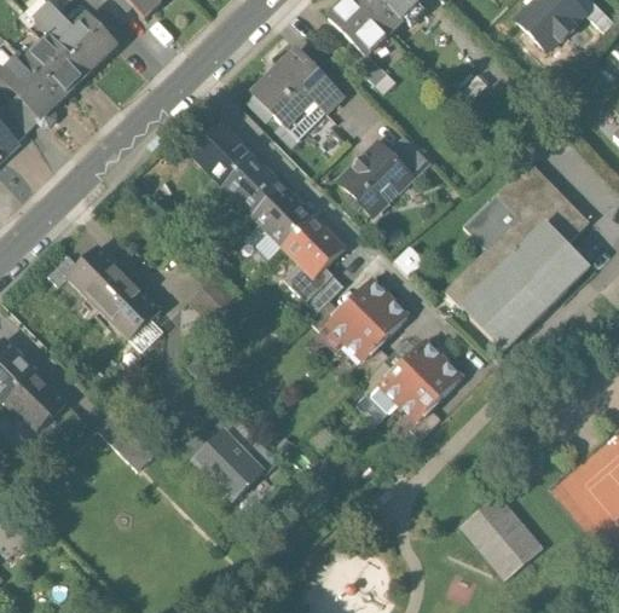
[(128,0),(146,17),(162,1),(161,0),(128,0)]
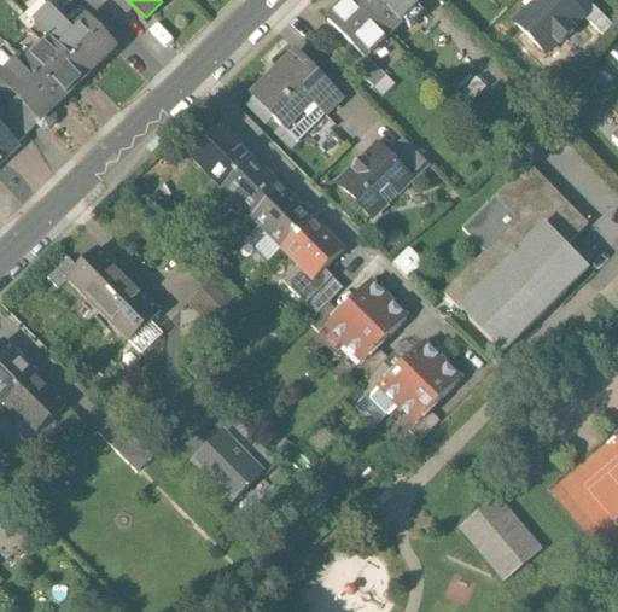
[(384,29),(356,0),(344,0),(327,17),(363,53),(365,54),(365,53),(388,33),(384,29)]
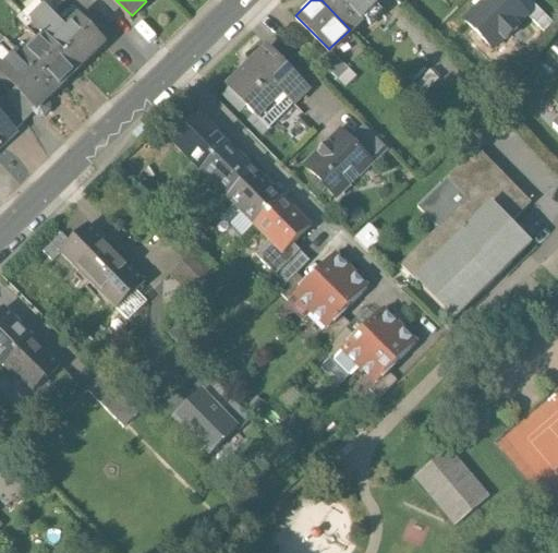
[(322,0),(347,26),(351,22),(359,14),(362,17),(379,1),(378,0),(322,0)]
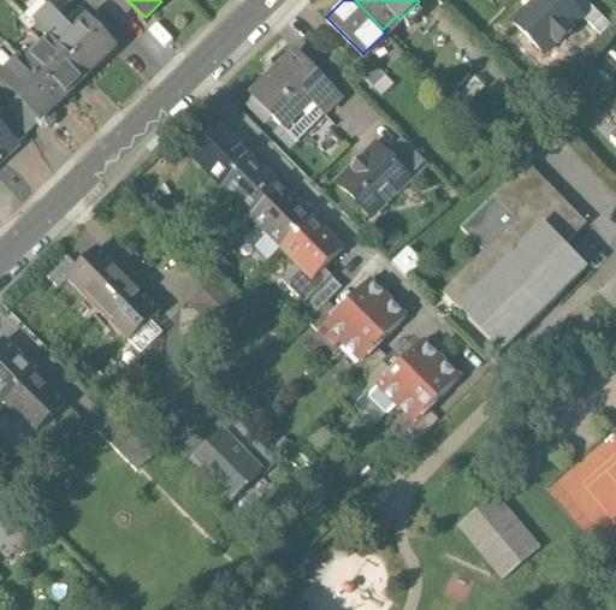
[(418,0),(419,1),(427,11),(439,0),(418,0)]
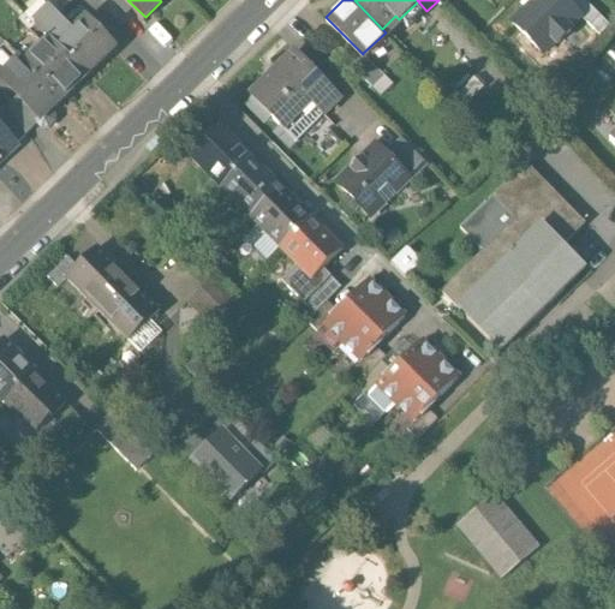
[(580,13),(567,0),(530,0),(512,18),(543,49),(554,39),(556,40),(571,27),(568,24),(580,13)]
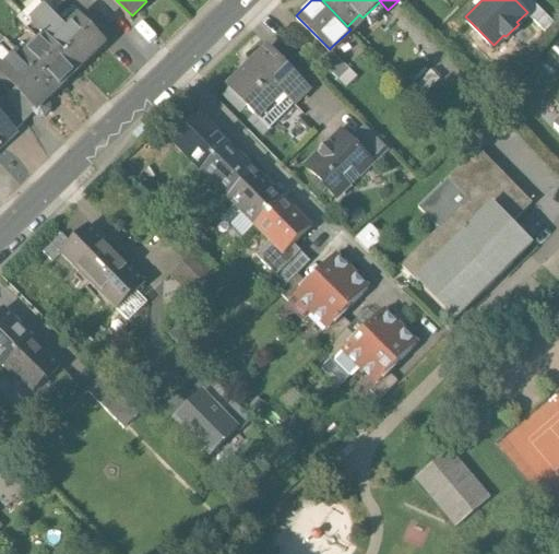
[(106,39),(78,11),(64,24),(46,4),(32,19),(45,32),(79,66),(106,39)]
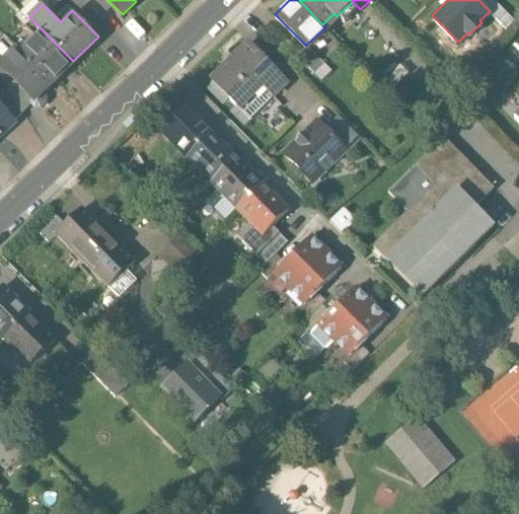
[(73,61),(42,29),(21,50),(53,81),(63,71),(61,70),(70,61),(72,63),(73,61)]
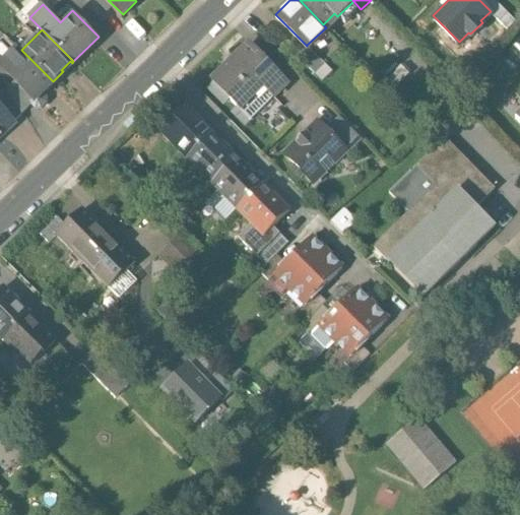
[(287,80),(249,41),(211,77),(251,117),(287,80)]
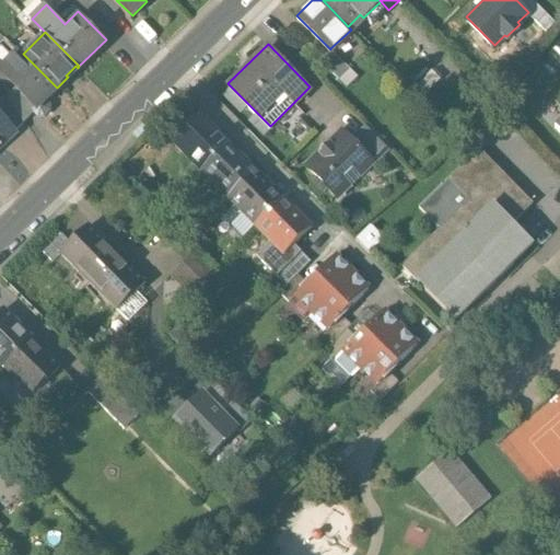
[(349,67),(330,48),(330,49),(329,48),(319,58),(338,78),(349,67)]
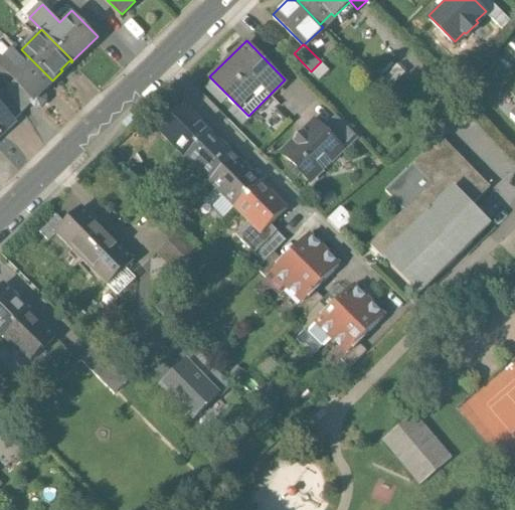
[(52,80),(21,49),(17,45),(0,61),(15,77),(15,76),(28,90),(28,91),(29,92),(29,98),(31,99),(30,100),(31,100),(35,104),(40,104),(45,99),(46,93),(43,91),(52,80)]
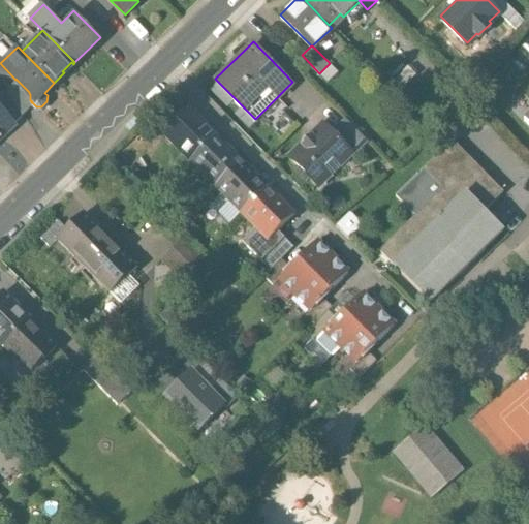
[(29,92),(16,79),(16,80),(6,88),(23,113),(32,102),(31,102),(32,101),(30,100),(30,94),(29,93),(29,92)]
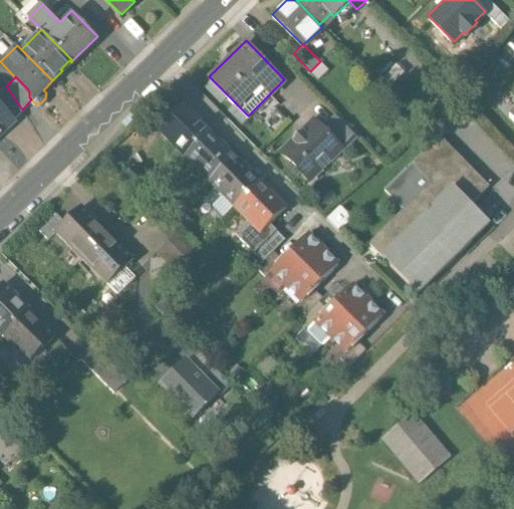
[(22,109),(6,85),(0,90),(0,104),(13,117),(22,109)]
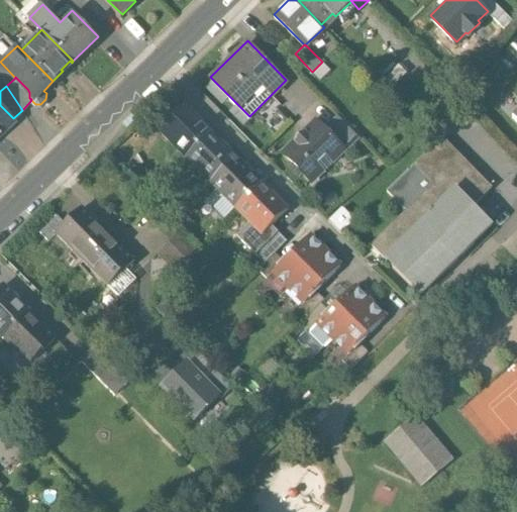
[(186,102),(159,128),(186,155),(212,128),(186,102)]
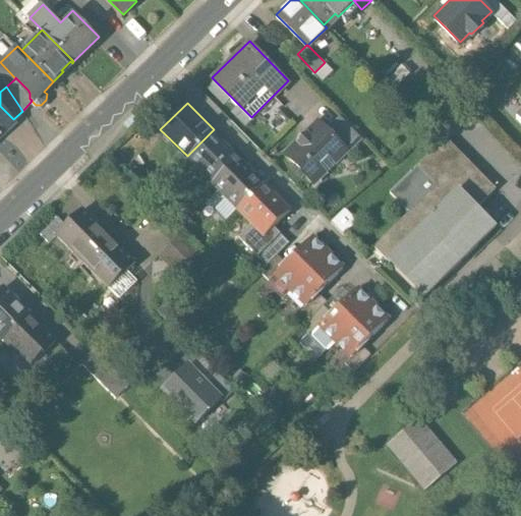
[(0,106),(0,132),(13,120),(13,119),(0,106)]
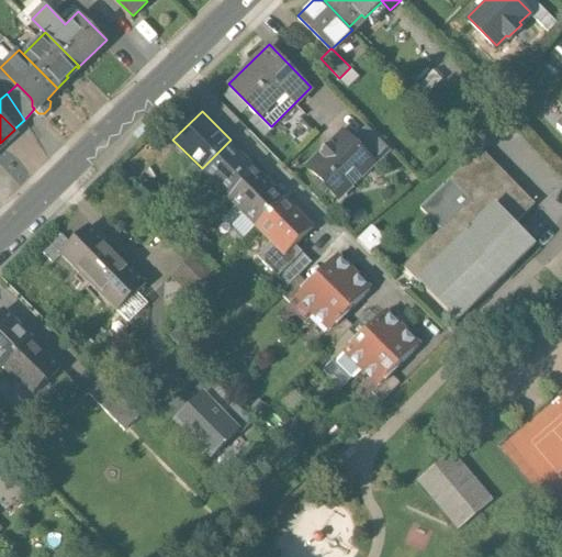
[(392,148),(367,123),(358,132),(374,149),(368,157),(371,162),(374,165),(392,148)]
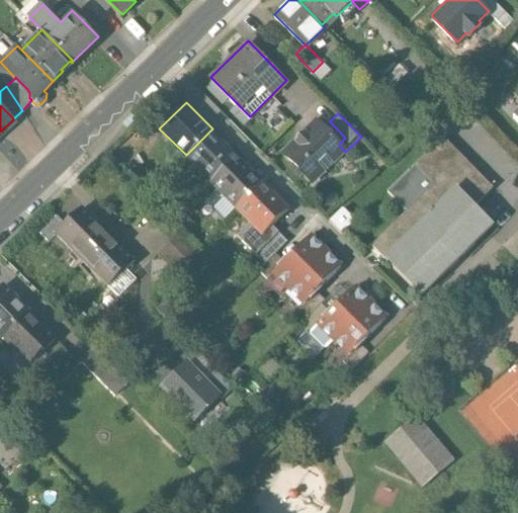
[(317,120),(306,131),(300,134),(297,137),(295,141),(284,152),(311,179),(322,169),(324,171),(335,161),(333,159),(342,149),(339,145),(345,138),(330,121),(324,127),(317,120)]
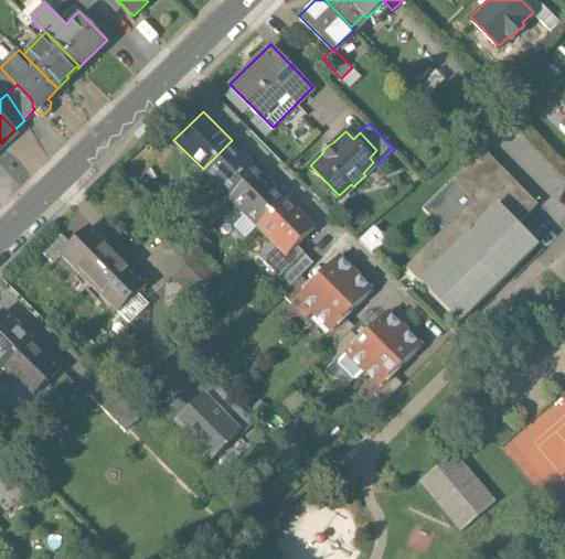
[(259,169),(232,140),(203,169),(231,197),(259,169)]
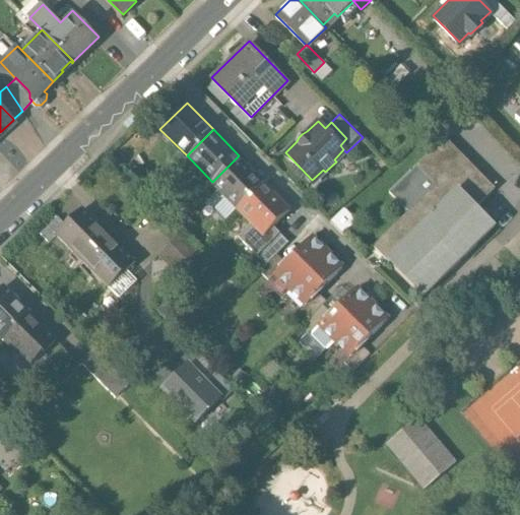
[(445,135),(389,190),(407,209),(373,244),(386,257),(423,295),(495,223),(475,205),(495,186),(445,135)]
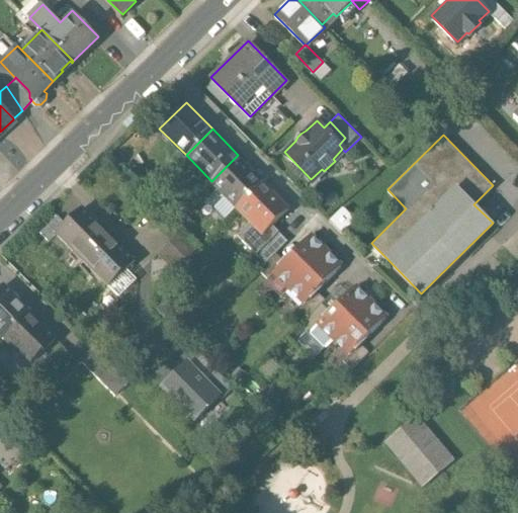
[(137,151),(122,165),(130,172),(144,158),(137,151)]
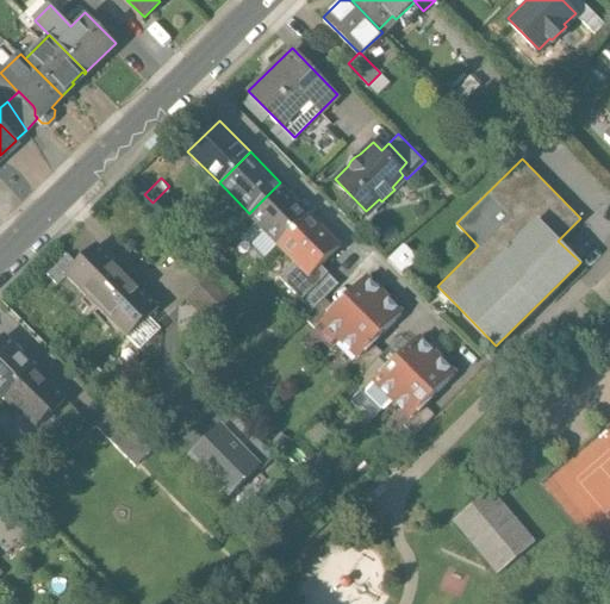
[(280,182),(249,213),(279,243),(310,212),(280,182)]
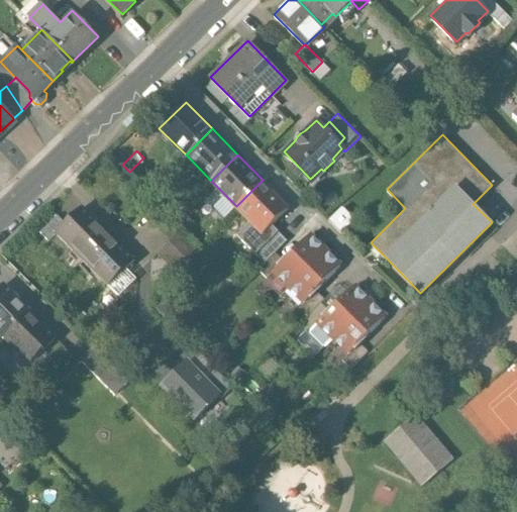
[(289,206),(263,180),(236,206),(263,232),(289,206)]
